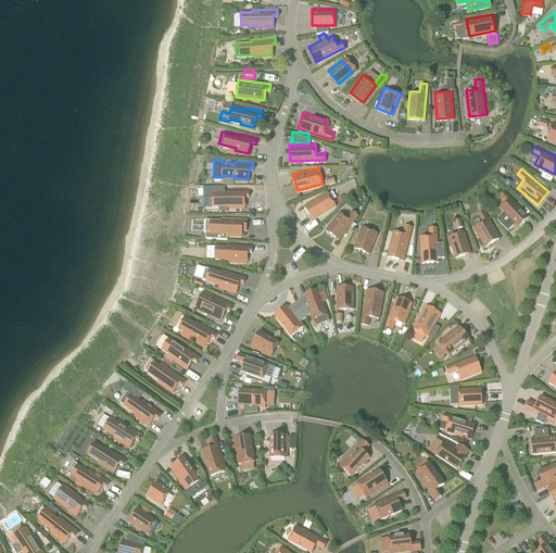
[(244,196),(249,196),(249,189),(224,189),(224,191),(212,191),(212,204),(226,204),(226,206),(244,206),(244,196)]
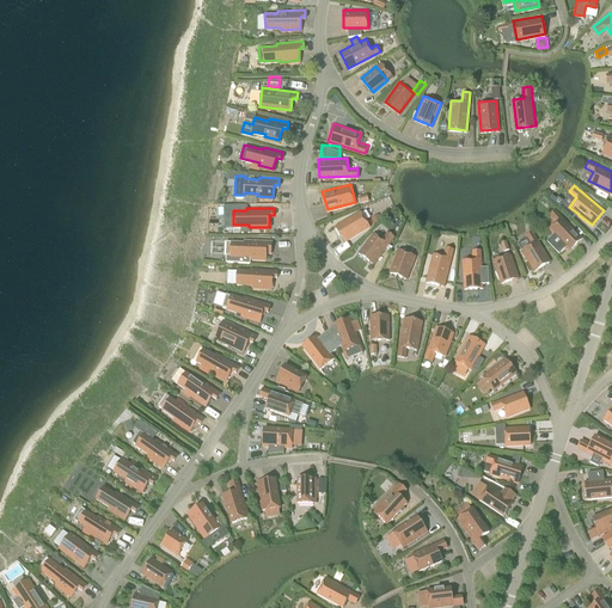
[(568,249),(582,235),(555,208),(550,214),(556,221),(549,228),(568,249)]
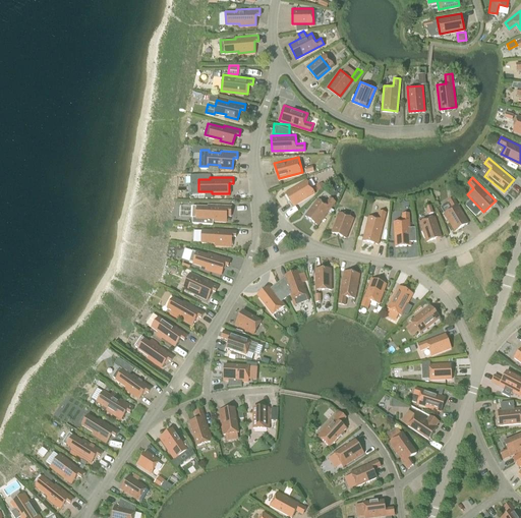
[(293,205),(314,191),(306,178),(285,190),(293,205)]
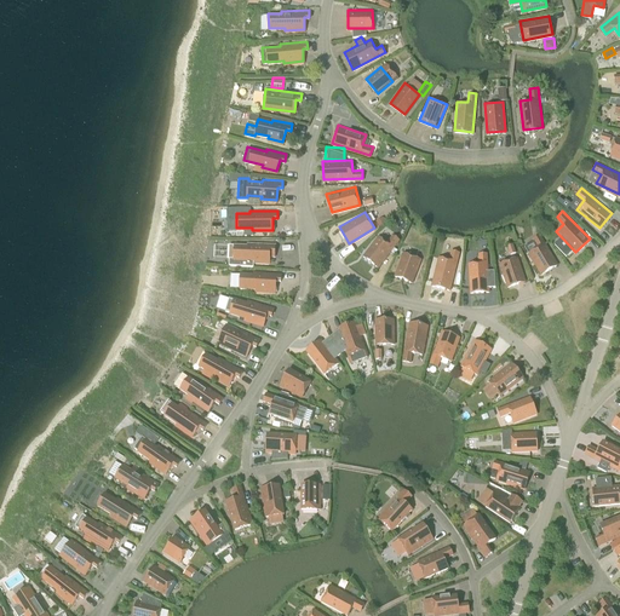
[(378,265),(399,239),(392,234),(386,241),(378,235),(363,254),(378,265)]
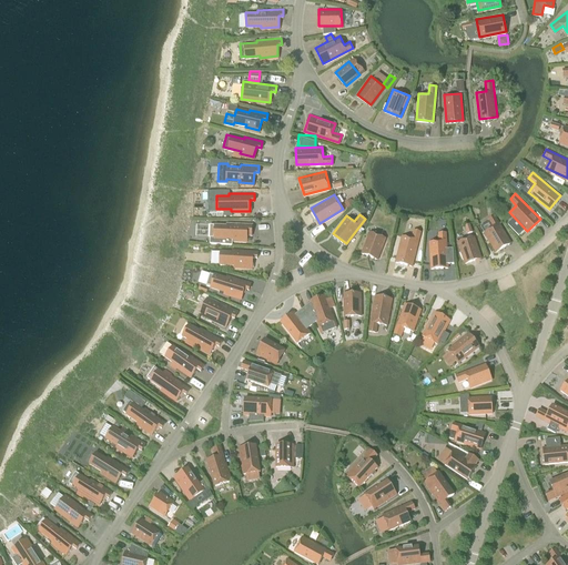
[(496,250),(510,241),(494,214),(488,218),(493,225),(484,230),(496,250)]
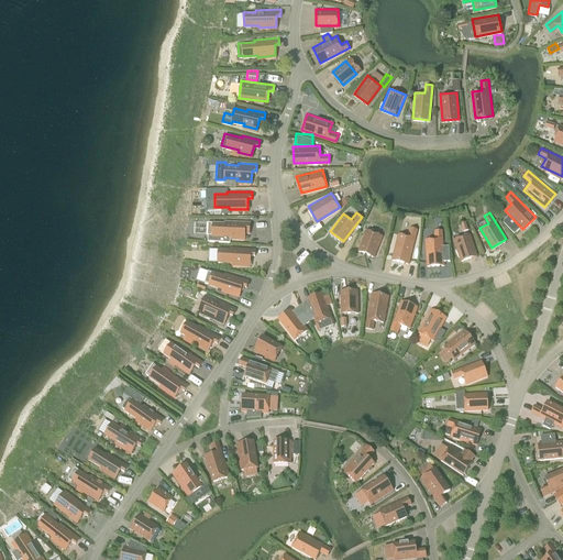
[(250,227),(250,220),(224,219),(224,221),(208,221),(208,233),(212,233),(211,239),(230,240),(230,238),(244,238),(244,231),(245,227),(246,227),(250,227)]
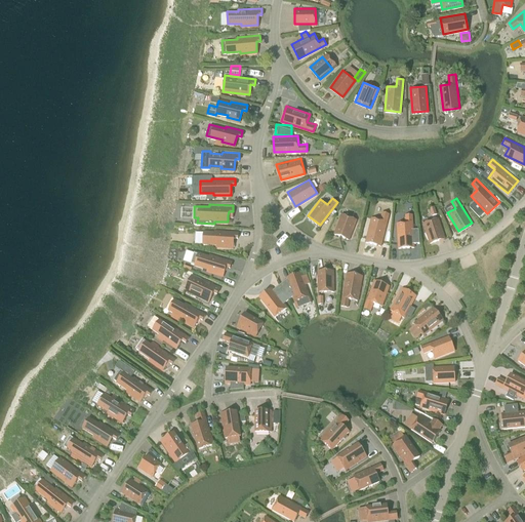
[(380,244),(389,212),(382,210),(380,218),(371,216),(365,240),(380,244)]
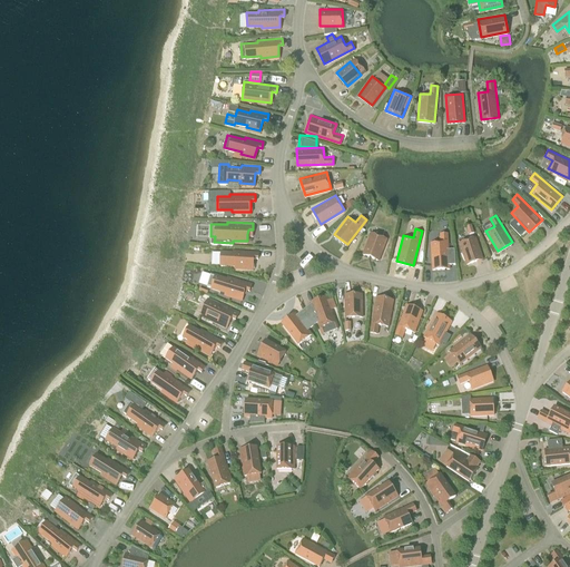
[(379,258),(386,237),(371,231),(362,252),(379,258)]
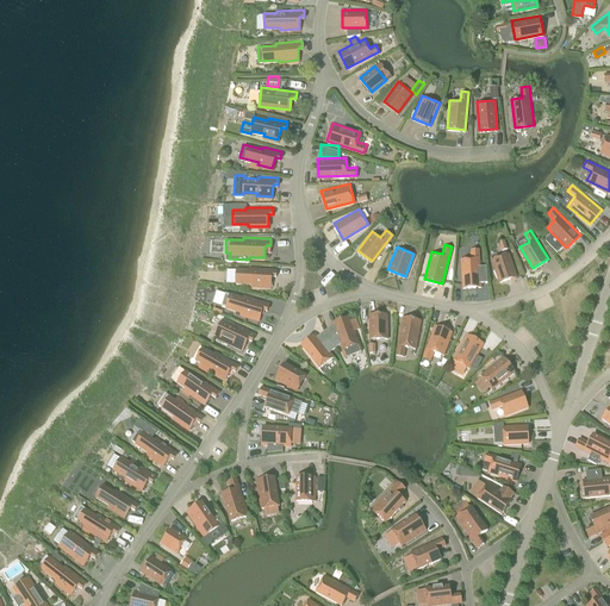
[(462,286),(481,285),(479,247),(471,248),(472,257),(461,257),(462,286)]
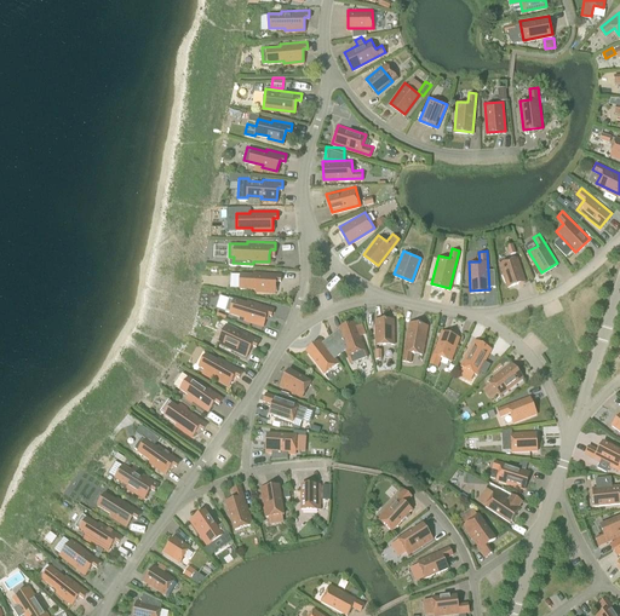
[(507,286),(526,280),(517,255),(499,262),(507,286)]
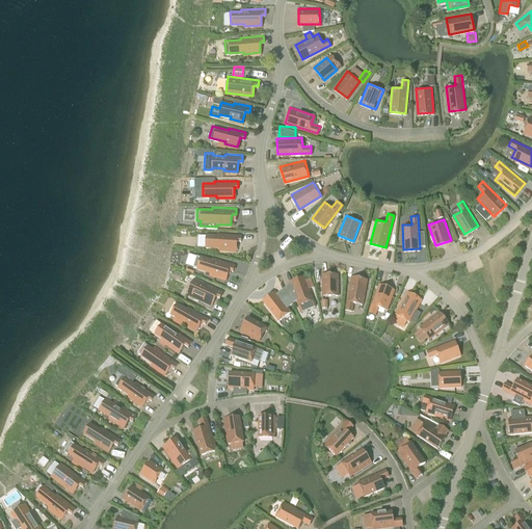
[(241,240),(241,234),(217,232),(217,234),(206,234),(205,246),(218,246),(218,248),(236,249),(237,239),(241,240)]
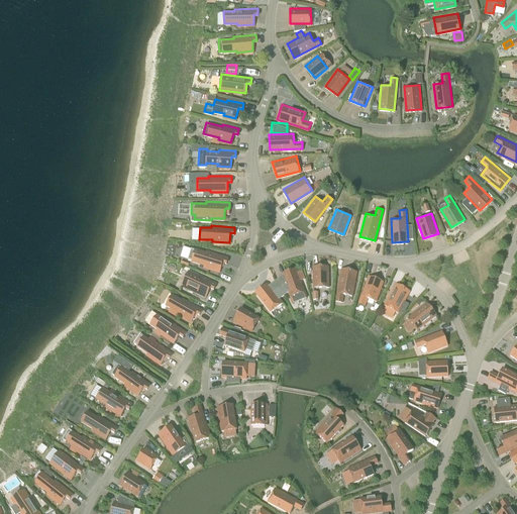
[(226,262),(228,257),(206,249),(206,251),(191,246),(188,258),(192,260),(191,260),(204,264),(203,266),(219,271),(222,261),(226,262)]
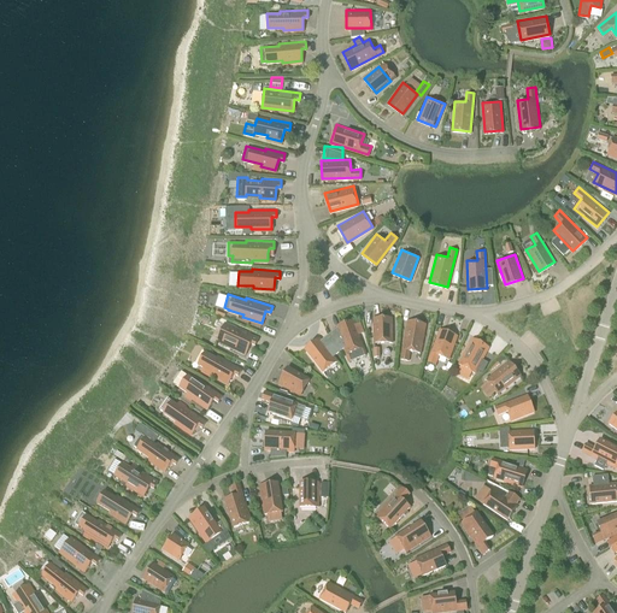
[(374,341),(392,341),(392,316),(372,316),(374,341)]
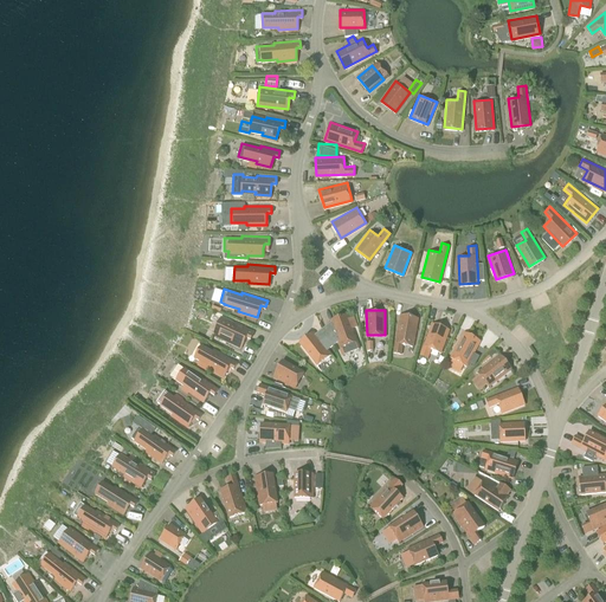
[(340,345),(358,340),(347,312),(330,319),(340,345)]
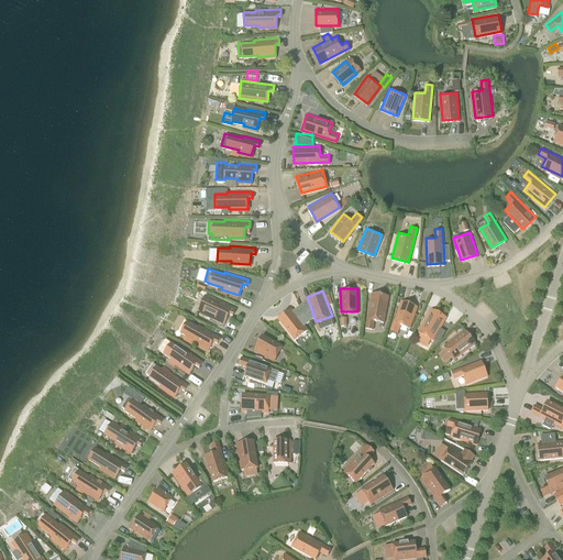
[(384,320),(388,294),(372,292),(365,326),(373,327),(374,318),(384,320)]
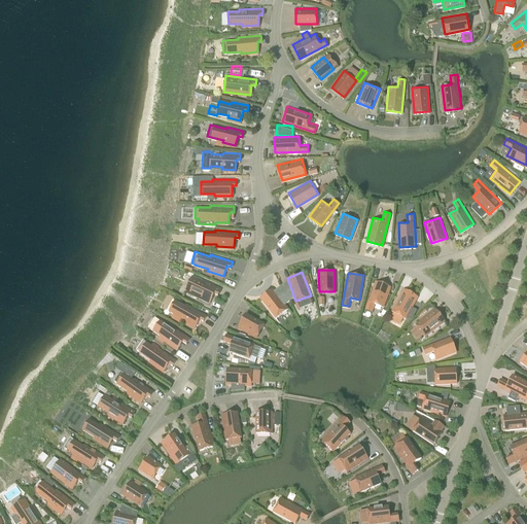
[(204,280),(191,274),(185,289),(209,301),(214,291),(217,293),(220,287),(212,284),(214,281),(205,277),(204,280)]
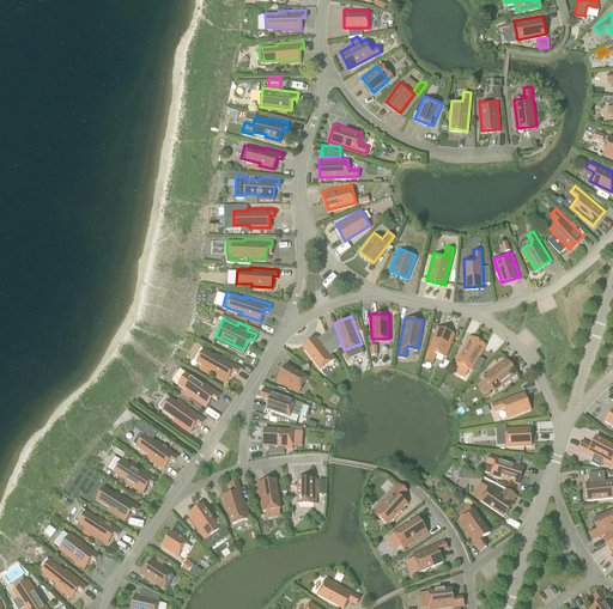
[(445,354),(454,332),(437,326),(425,358),(432,360),(436,351),(445,354)]
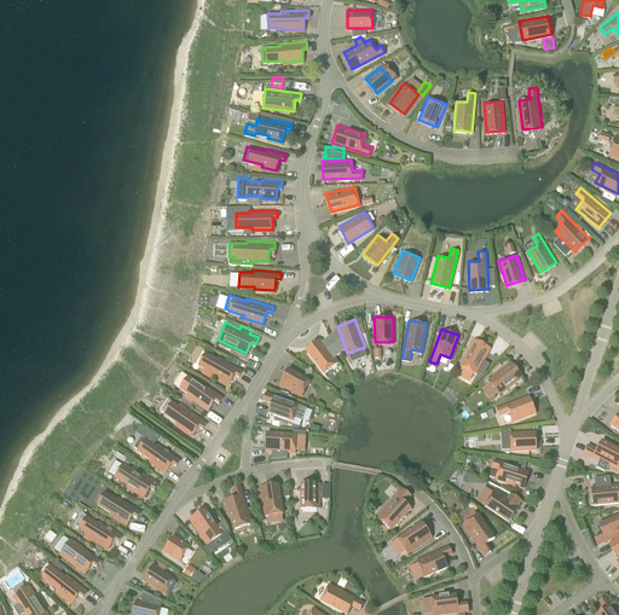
[(320,337),(306,348),(323,371),(339,360),(320,337)]
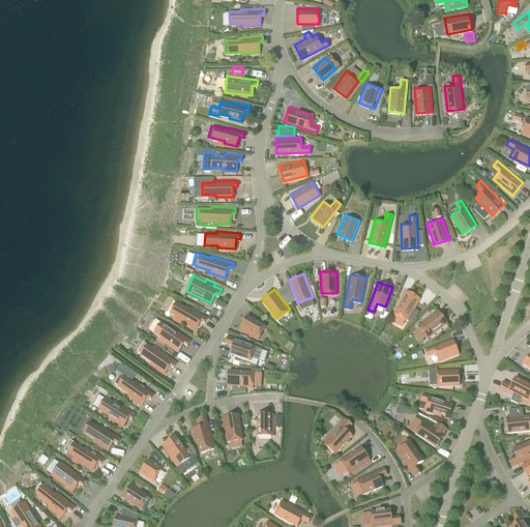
[(406,289),(393,311),(408,319),(419,297),(406,289)]
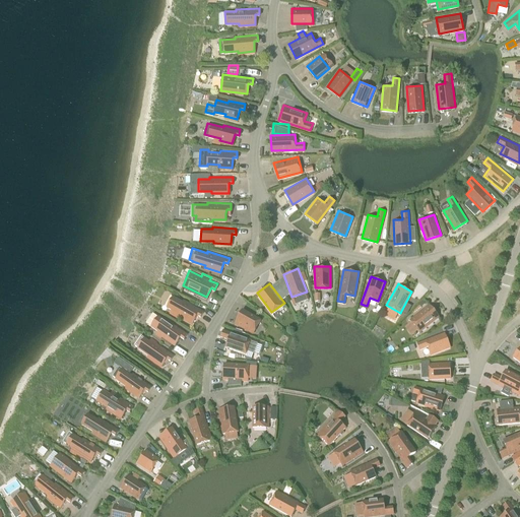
[(200,315),(203,310),(184,299),(183,301),(173,295),(167,306),(171,308),(169,312),(176,316),(177,314),(192,322),(197,313),(200,315)]
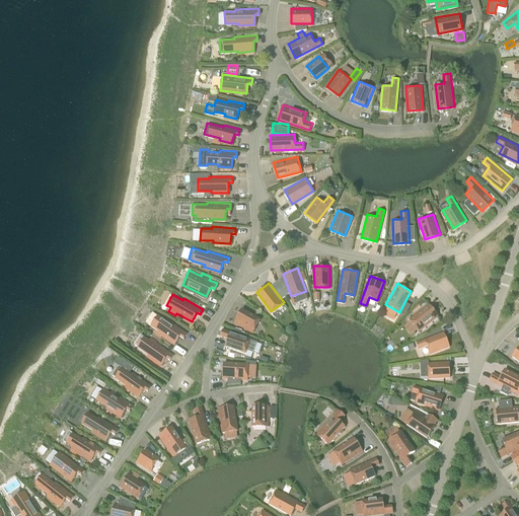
[(419,329),(438,314),(428,302),(409,317),(419,329)]
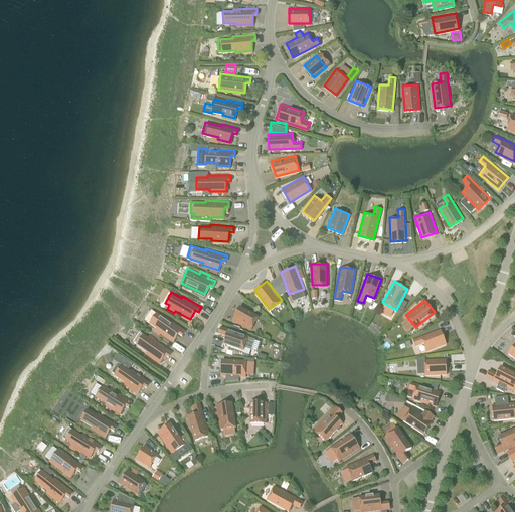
[(250,329),(258,315),(240,305),(232,318),(250,329)]
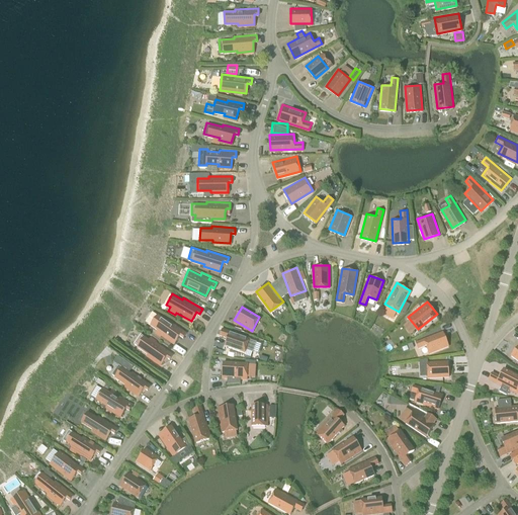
[(183,336),(186,331),(168,318),(167,320),(157,314),(151,323),(161,331),(160,333),(174,342),(179,334),(183,336)]
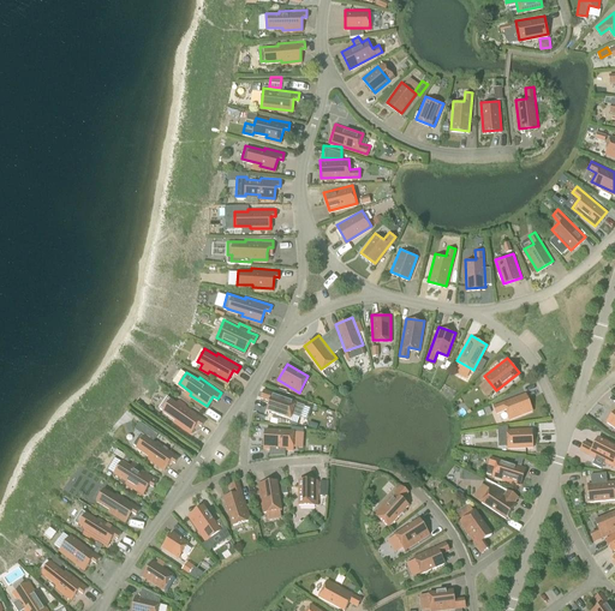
[(291,417),(292,413),(300,415),(305,401),(273,390),(267,408),(291,417)]
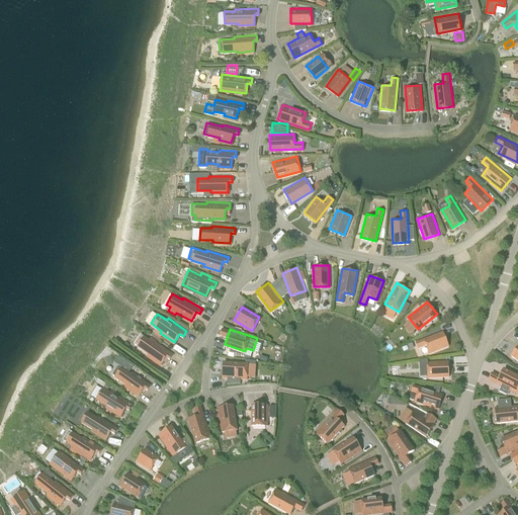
[(448,344),(442,330),(415,340),(418,347),(426,344),(429,352),(448,344)]
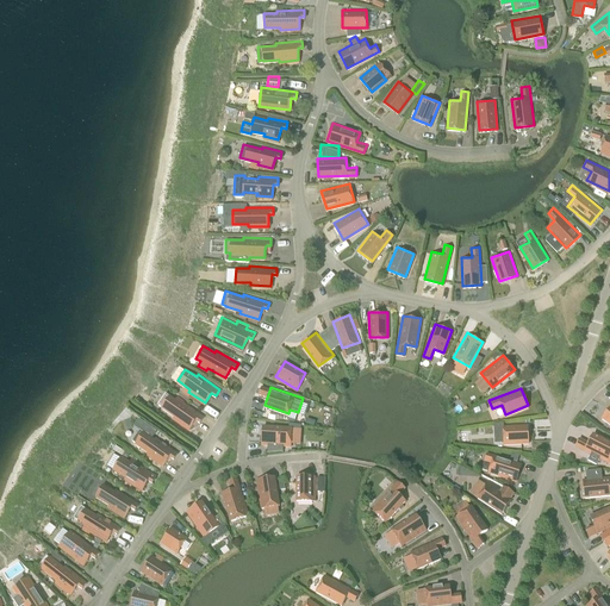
[(199,420),(204,416),(182,400),(184,399),(178,394),(175,398),(166,392),(157,403),(162,405),(161,406),(174,414),(173,417),(188,428),(195,418),(199,420)]
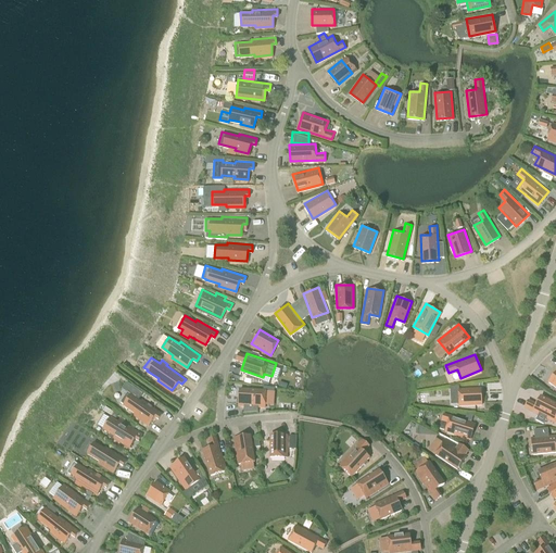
[(459,404),(481,403),(480,386),(458,387),(459,404)]
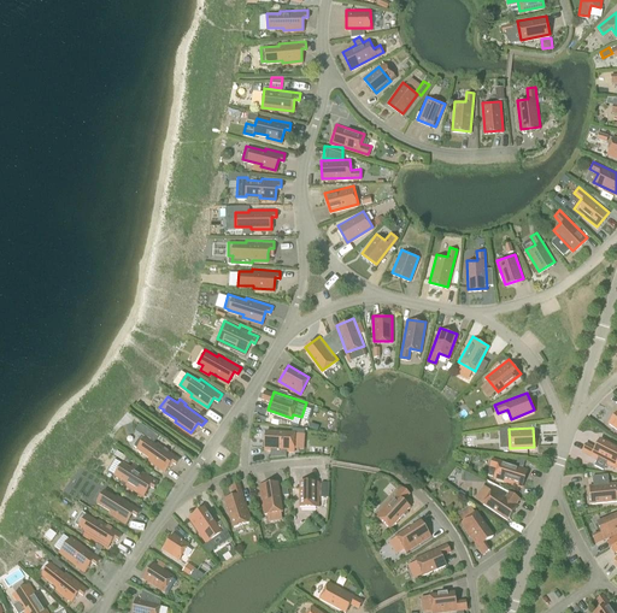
[(266,429),(265,448),(271,448),(270,455),(286,454),(287,449),(293,449),(294,447),(295,431),(266,429)]
